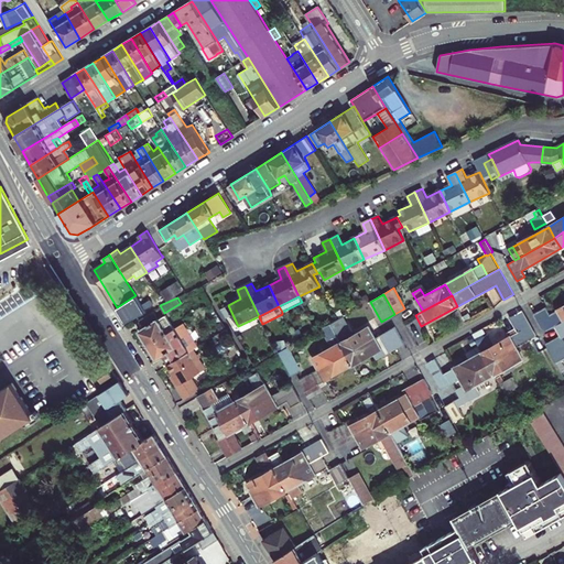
[(555,325),(563,321),(563,306),(551,314),(546,306),(534,314),(542,328),(546,331),(555,325)]
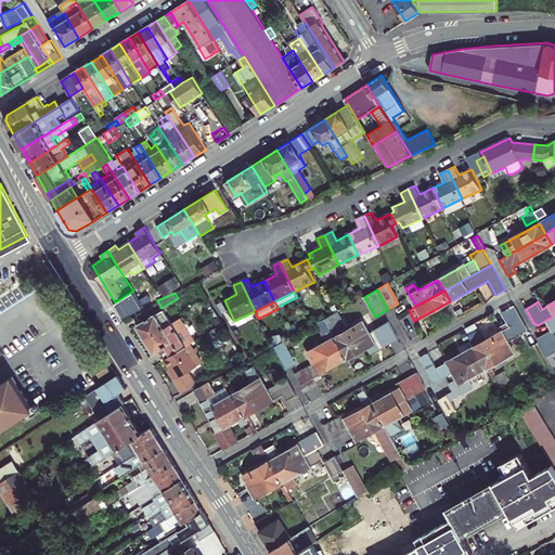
[(457,317),(452,305),(446,309),(452,320),(457,317)]
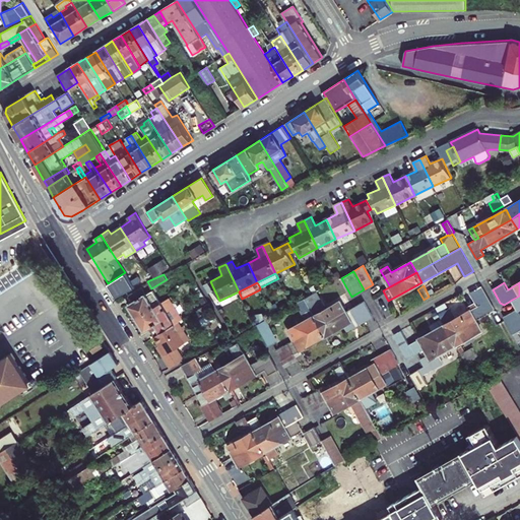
[(136,318),(160,304),(152,290),(146,295),(142,286),(129,295),(133,301),(128,305),(136,318)]
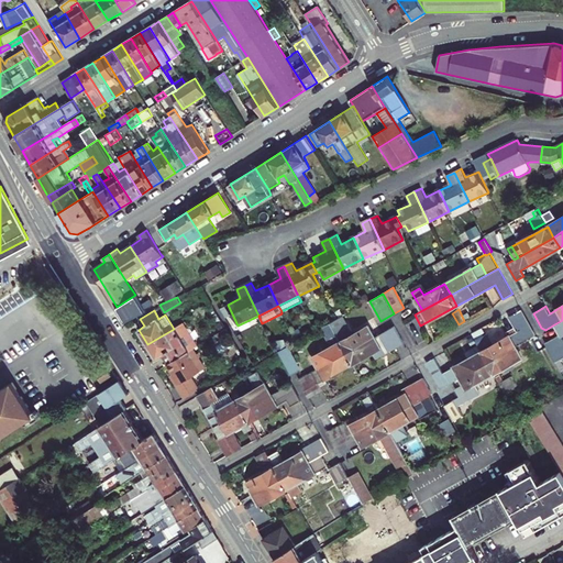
[(475,340),(482,352),(488,362),(516,346),(536,335),(520,310),(508,317),(517,332),(492,346),(485,335),(475,340)]
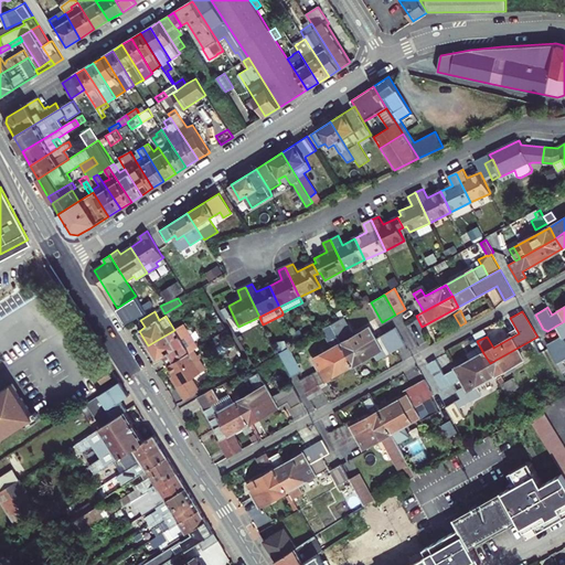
[(344,317),(331,324),(339,339),(348,354),(375,339),(370,327),(354,336),(344,317)]
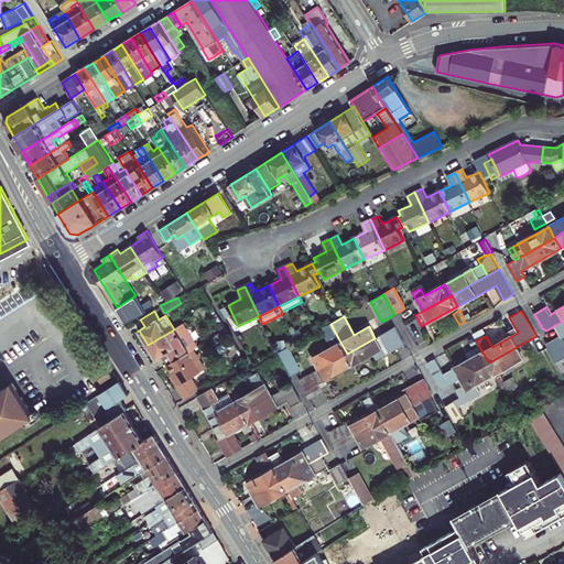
[(563,321),(555,325),(561,335),(545,344),(556,362),(563,357),(563,321)]
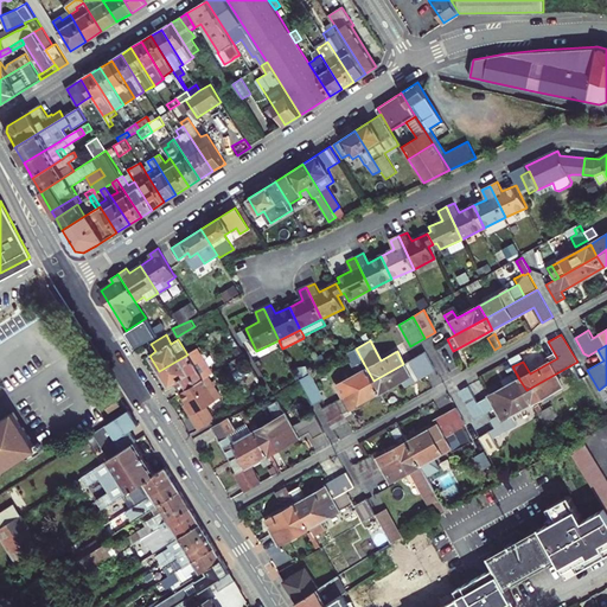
[(180,394),(209,376),(213,374),(198,347),(187,355),(159,371),(170,387),(174,383),(180,394)]
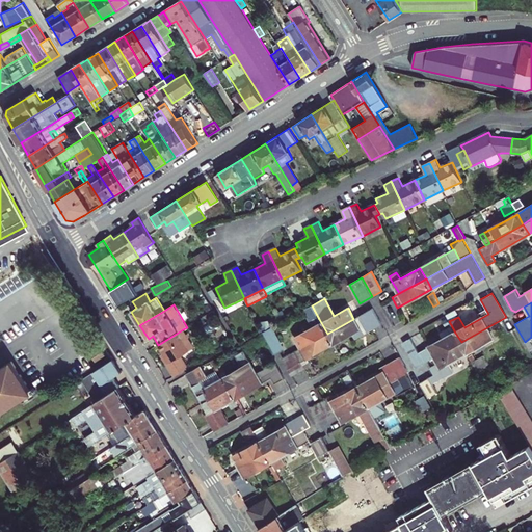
[(300,348),(327,334),(319,319),(312,306),(306,309),(310,316),(308,317),(314,327),(295,338),(300,348)]
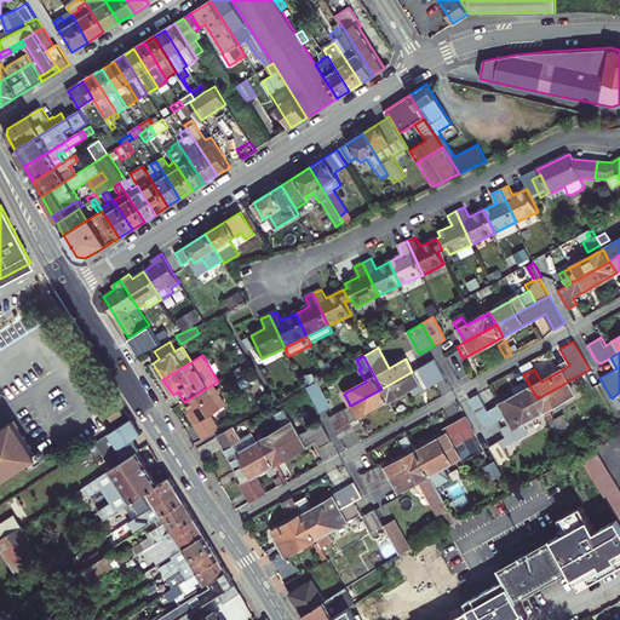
[(441,379),(431,361),(412,372),(382,389),(389,401),(407,390),(411,396),(441,379)]
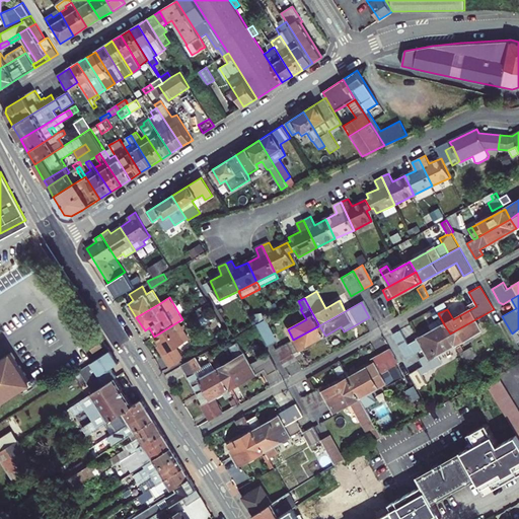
[(277,340),(266,319),(256,324),(268,345),(277,340)]
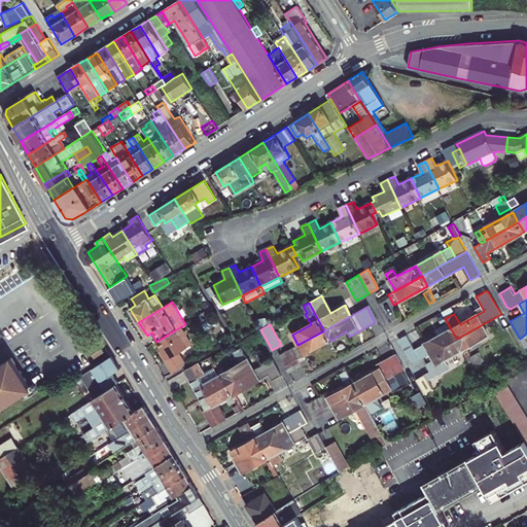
[(457,339),(462,350),(488,336),(483,324),(457,339)]
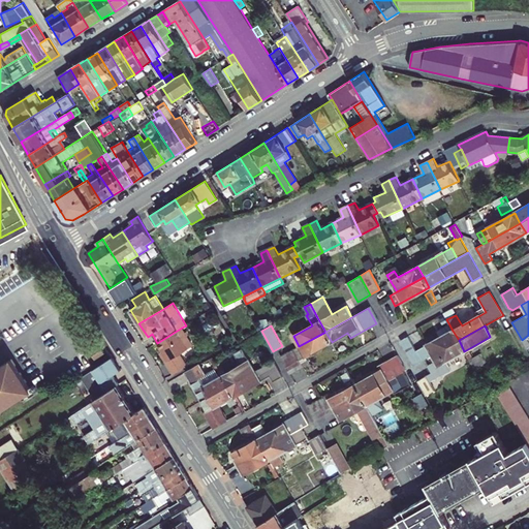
[(174,374),(187,367),(179,353),(192,345),(182,328),(157,343),(167,361),(165,362),(174,374)]
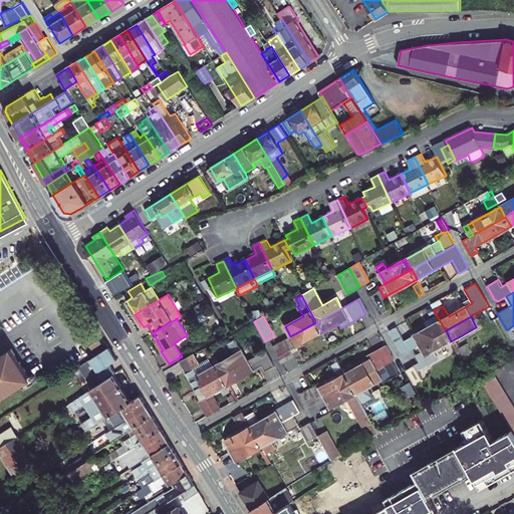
[(403,354),(420,345),(446,330),(440,321),(405,340),(397,326),(390,330),(403,354)]
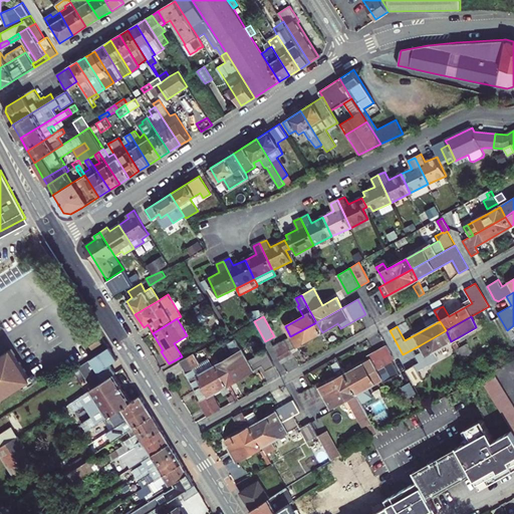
[(322,332),(316,322),(290,336),(272,346),(281,361),(293,354),(291,349),(296,346),(322,332)]
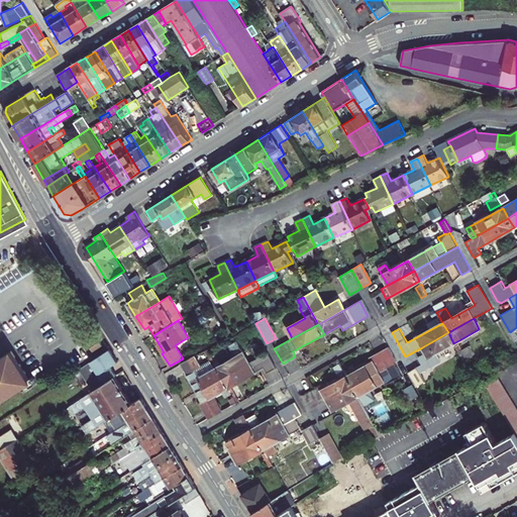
[(453,343),(448,332),(422,347),(426,353),(418,357),(422,365),(425,370),(440,362),(435,353),(453,343)]
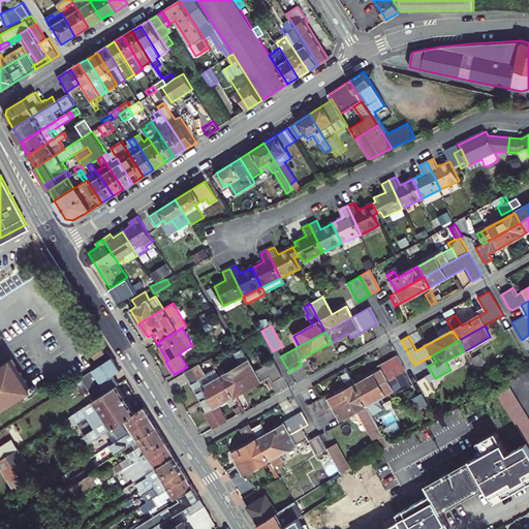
[(99,345),(90,351),(95,359),(104,352),(99,345)]
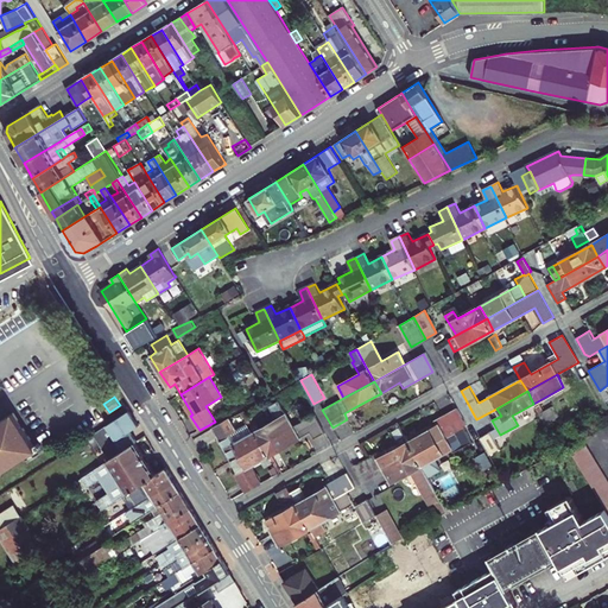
[(263,443),(292,426),(277,400),(268,406),(276,420),(255,431),(263,443)]
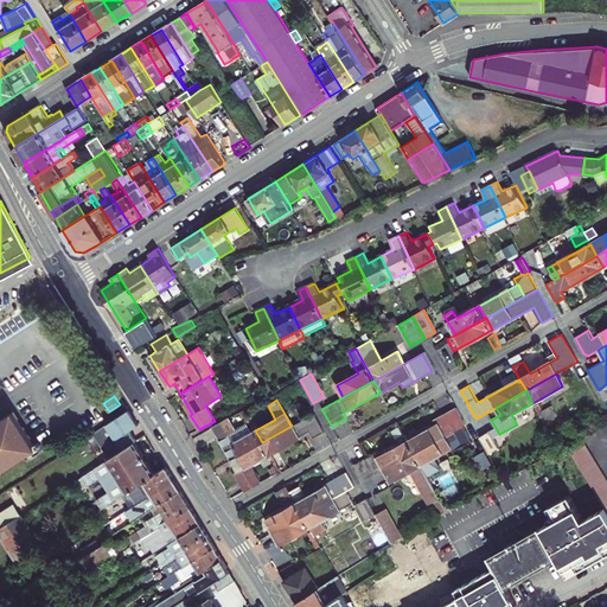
[(535,407),(544,423),(557,416),(551,407),(543,411),(538,404),(535,407)]
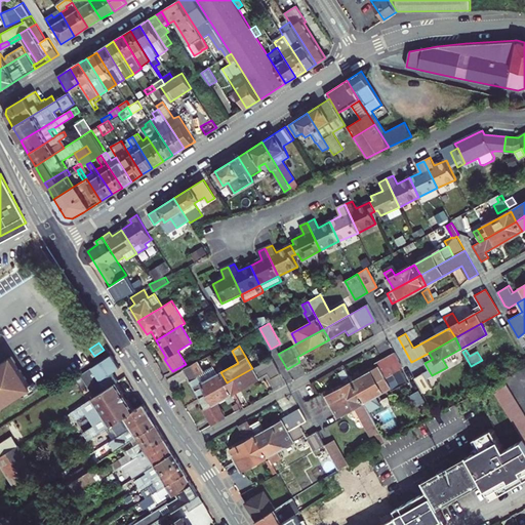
[(358,392),(400,368),(403,367),(395,353),(378,362),(380,365),(376,367),(352,381),(358,392)]
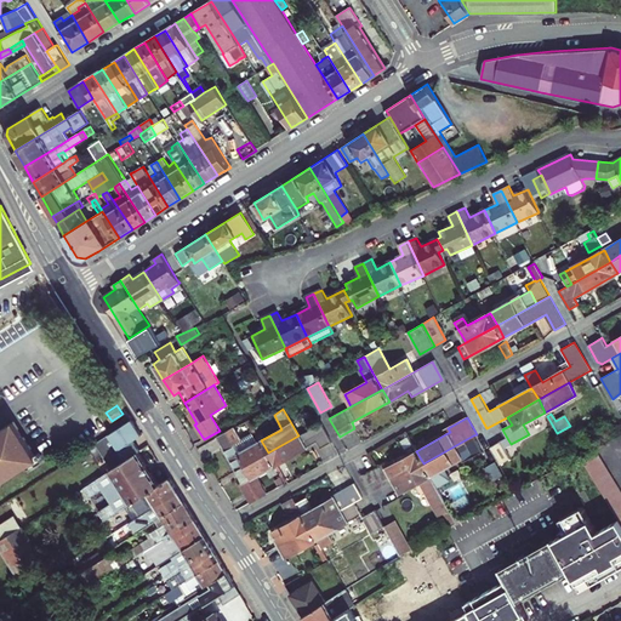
[(132,419),(95,443),(110,469),(137,453),(140,451),(132,439),(141,434),(132,419)]
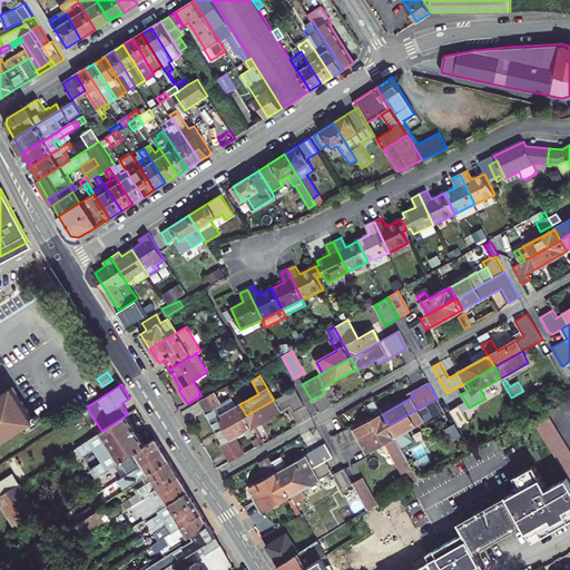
[(218,431),(246,415),(239,404),(237,401),(234,394),(229,385),(226,387),(232,397),(222,403),(215,393),(202,401),(218,431)]
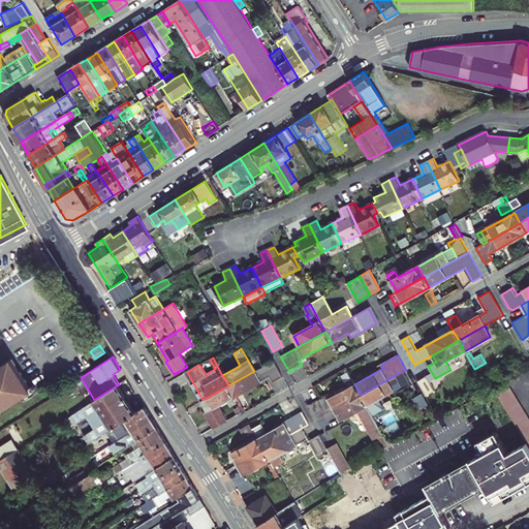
[(0,410),(32,390),(31,389),(11,359),(0,365),(0,410)]
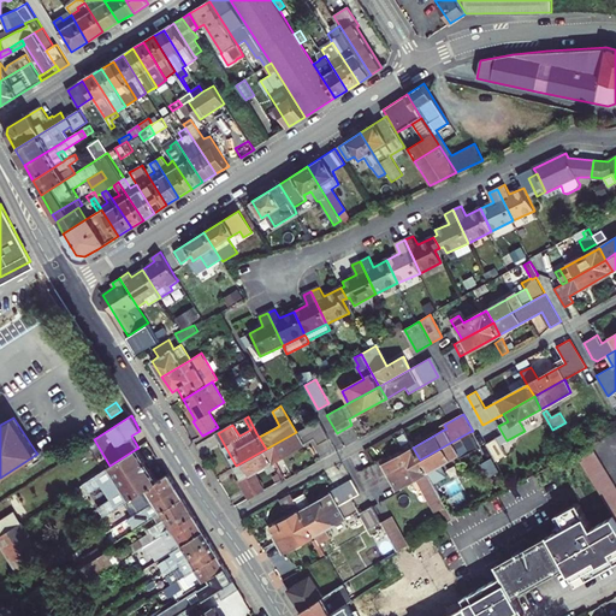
[(318,420),(296,432),(266,449),(273,461),(314,438),(318,444),(327,438),(318,420)]
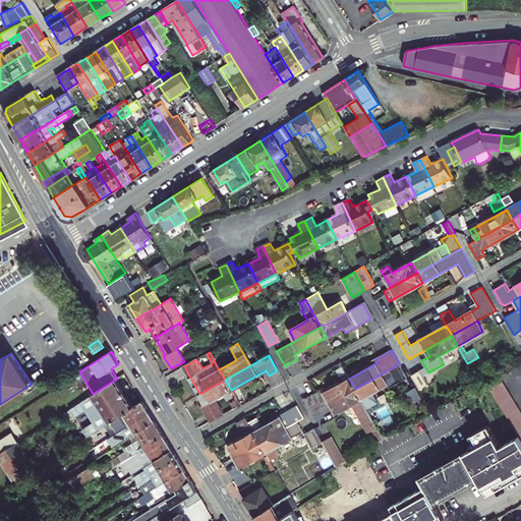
[(184,366),(196,359),(196,358),(183,365),(184,366)]
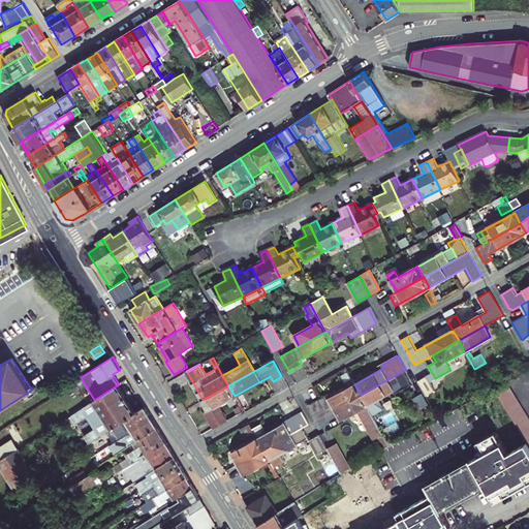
[(346,382),(352,378),(348,371),(342,375),(345,381),(346,382)]
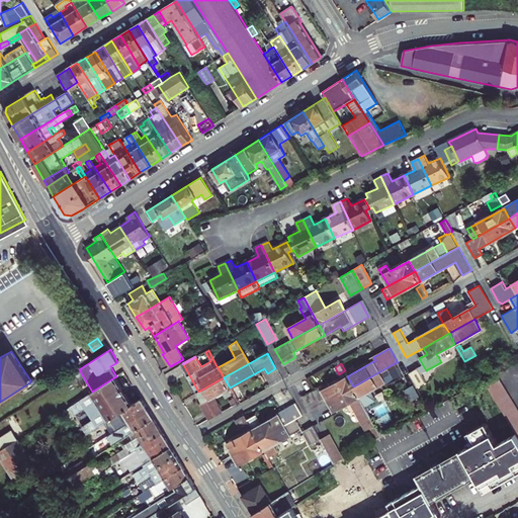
[(403,377),(395,363),(353,386),(364,407),(374,402),(369,392),(391,379),(393,382),(403,377)]
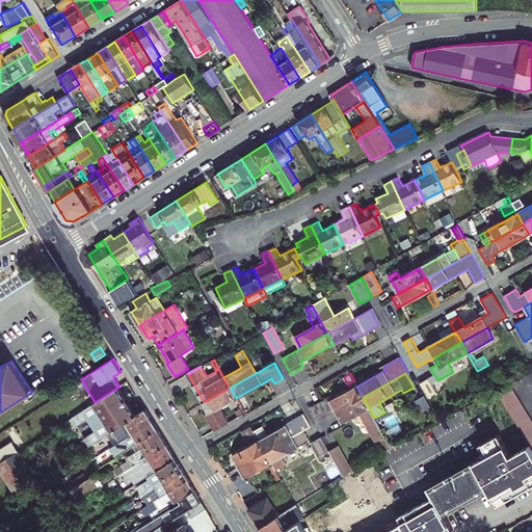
[(434,375),(420,383),(428,397),(437,392),(434,388),(440,384),(437,380),(434,375)]
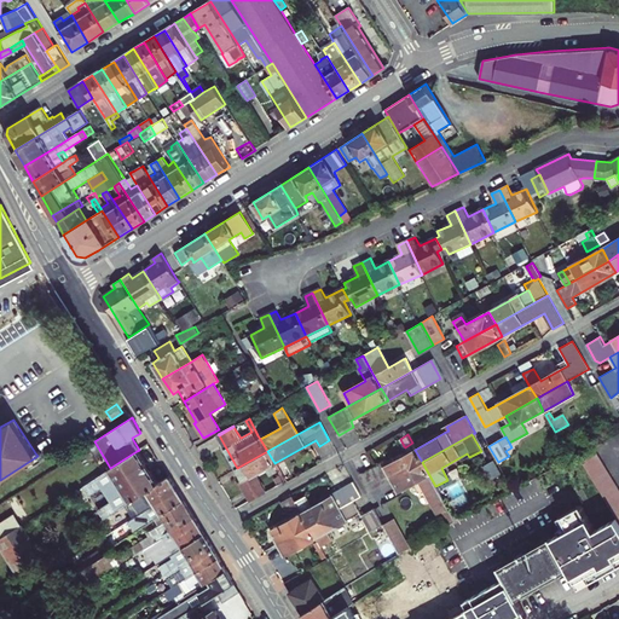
[(360,475),(370,492),(391,479),(422,462),(415,450),(412,443),(405,447),(408,453),(404,456),(385,467),(382,463),(360,475)]
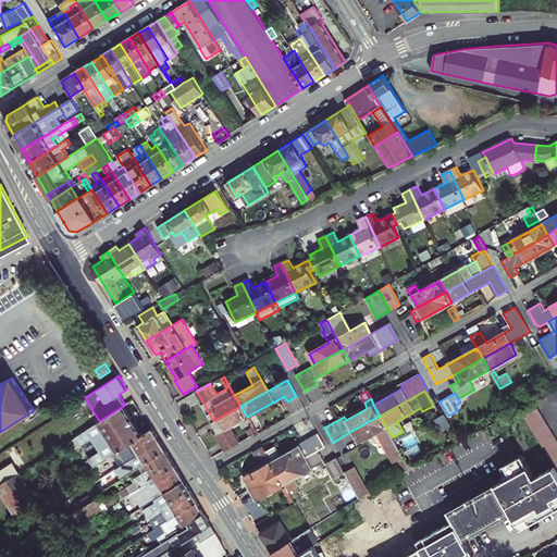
[(556,441),(535,405),(522,412),(554,467),(556,471),(556,441)]
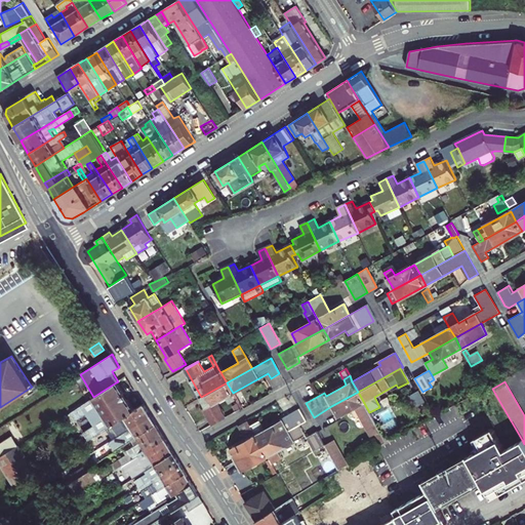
[(87,440),(105,429),(133,410),(116,382),(93,397),(70,412),(75,420),(90,410),(91,412),(98,408),(104,415),(97,418),(97,422),(83,432),(87,440)]
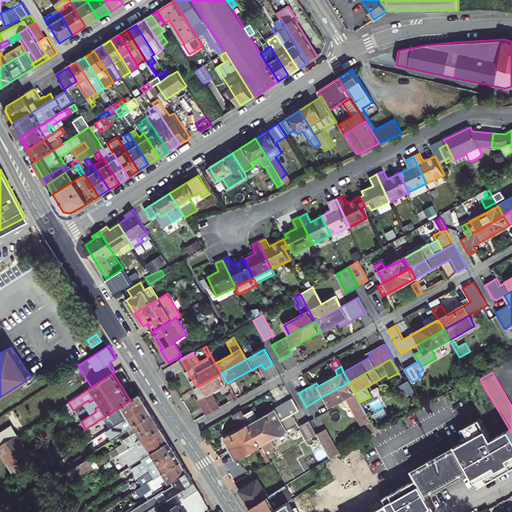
[(212,391),(227,383),(221,373),(196,387),(201,397),(199,398),(208,414),(220,406),(212,391)]
